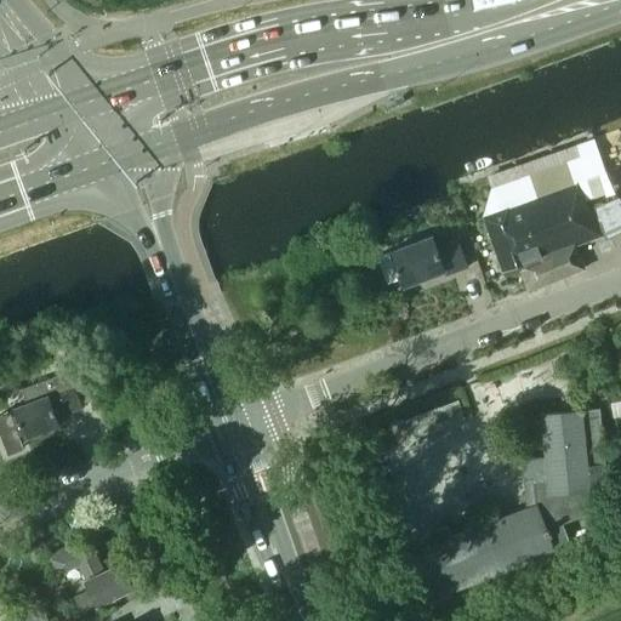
[(620,198),(592,210),(580,181),(483,216),(502,272),(503,271),(505,275),(520,271),(529,292),(587,269),(577,245),(603,237),(620,228),(620,198)]
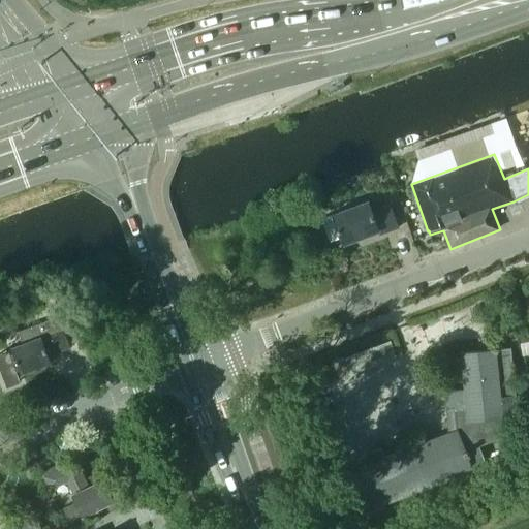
[(370,200),(334,214),(323,218),(333,243),(343,239),(345,244),(379,230),(380,235),(399,227),(391,205),(374,210),(370,200)]
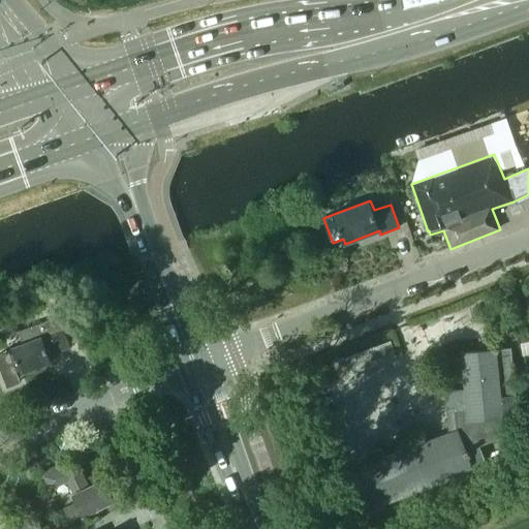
[(69,300),(65,287),(53,292),(58,304),(69,300)]
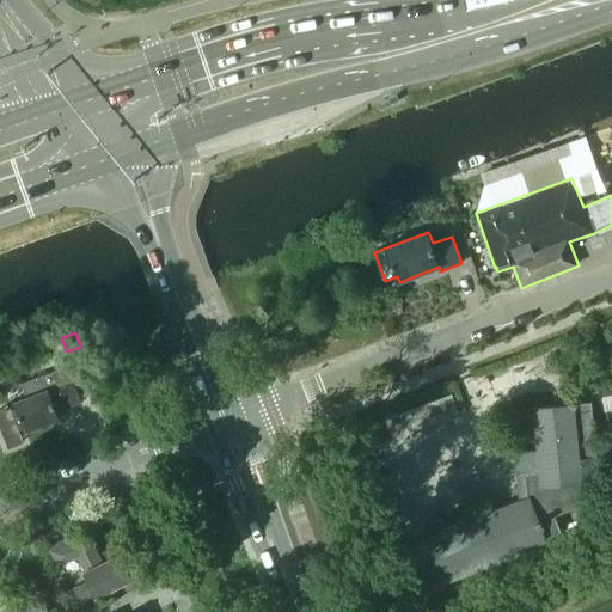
[(13,404),(14,409),(0,414),(0,418),(6,434),(22,428),(24,433),(59,420),(56,412),(81,403),(72,377),(69,377),(65,363),(23,379),(30,398),(13,404)]
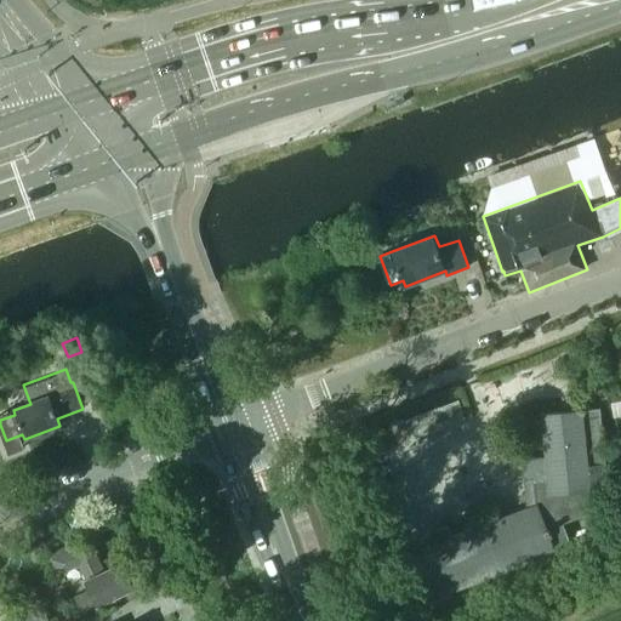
[(466,419),(460,400),(442,406),(449,425),(466,419)]
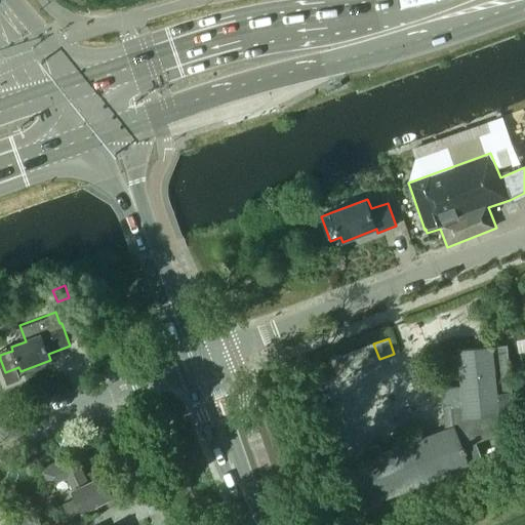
[(499,413),(515,411),(508,346),(458,351),(461,387),(442,389),(447,430),(339,470),(355,510),(470,467),(468,462),(481,457),(476,442),(501,433),(499,413)]
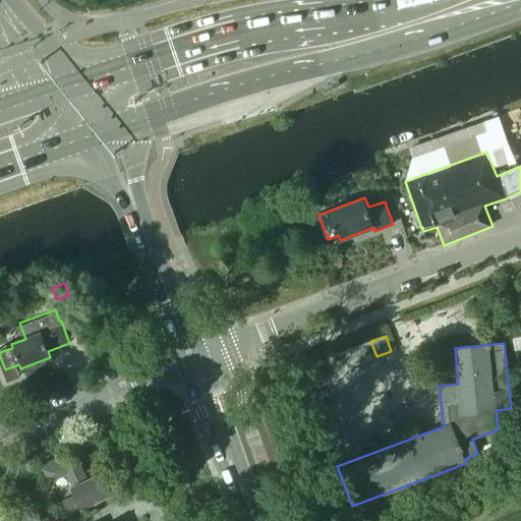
[(81,507),(112,493),(103,472),(88,479),(75,454),(61,461),(60,457),(43,465),(50,481),(67,474),(72,485),(71,485),(76,495),(63,501),(69,513),(81,507)]
